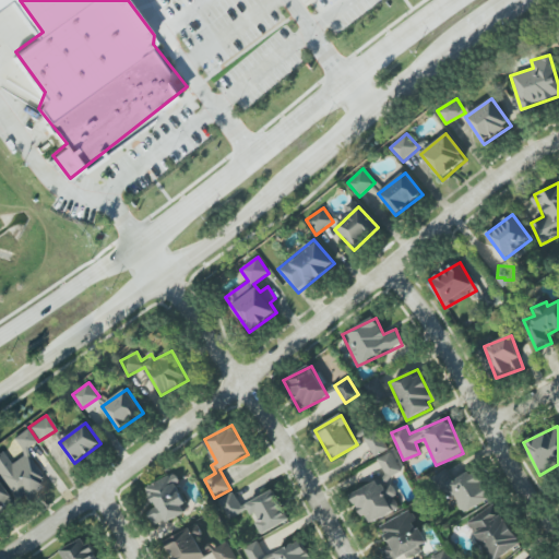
[(34,442),(25,429),(12,439),(21,451),(34,442)]
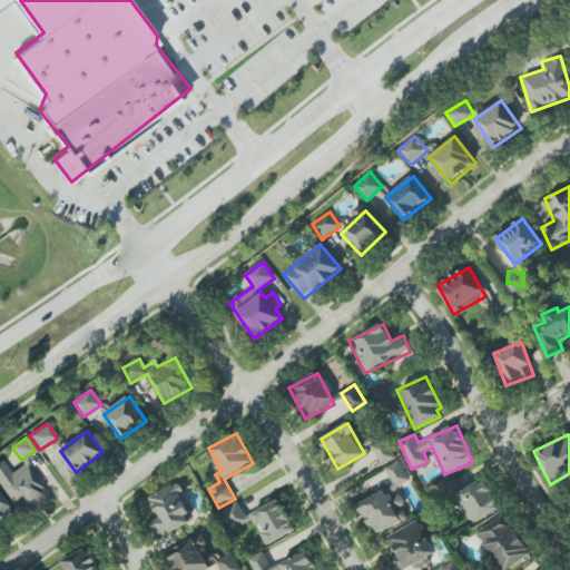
[(389,441),(373,446),(381,465),(395,460),(389,441)]
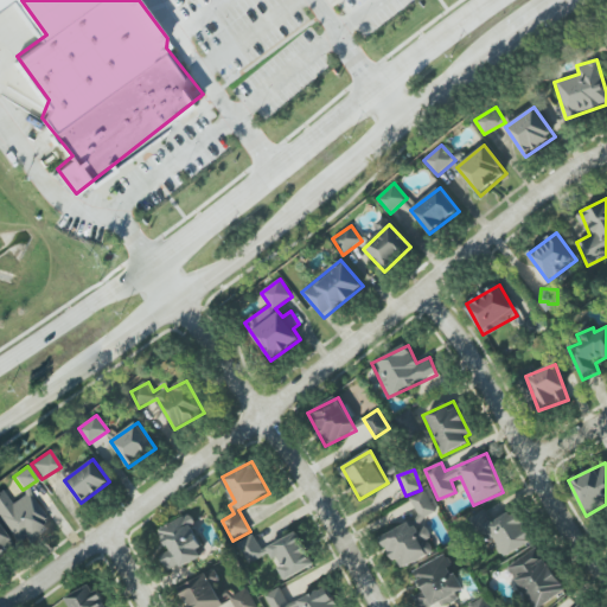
[(438,512),(427,490),(409,498),(420,521),(438,512)]
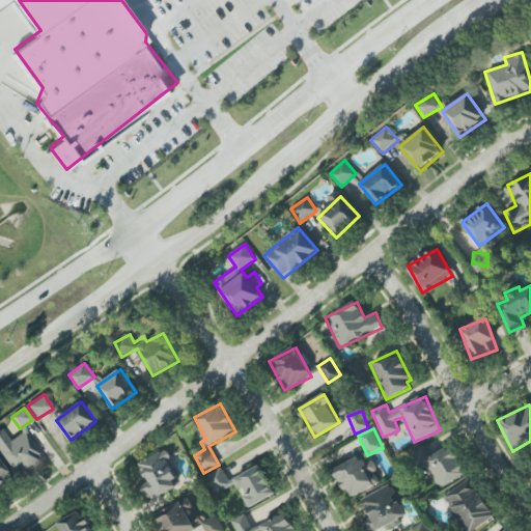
[(25,476),(45,462),(23,431),(9,441),(1,429),(0,430),(0,455),(14,474),(20,469),(25,476)]
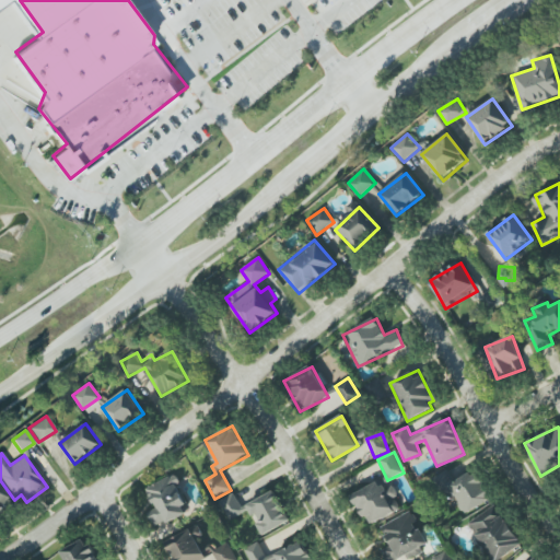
[(478,470),(448,483),(462,513),(491,500),(478,470)]
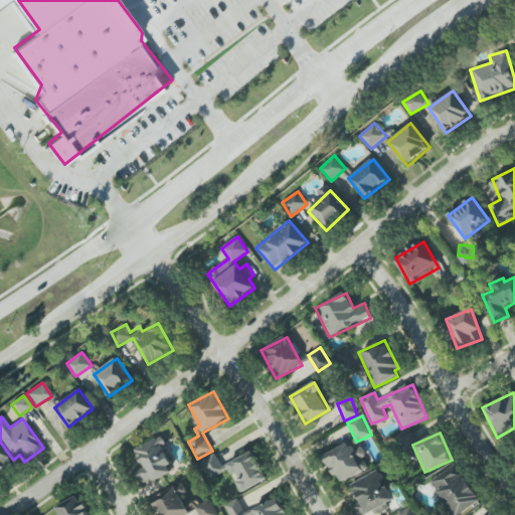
[(135,449),(144,467),(136,471),(143,485),(174,471),(162,446),(166,445),(162,436),(135,449)]
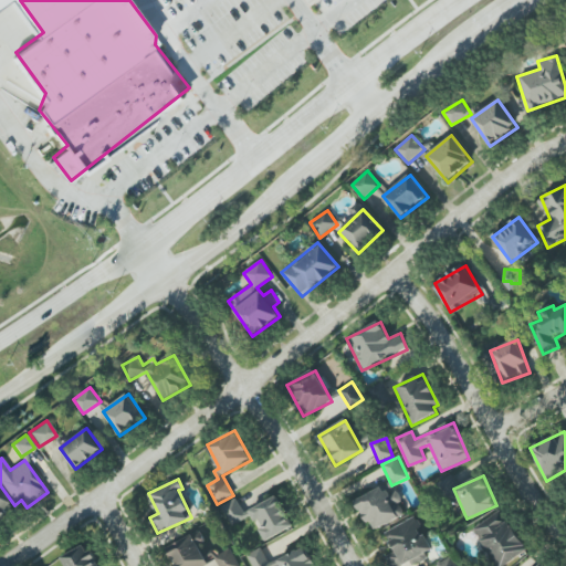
[(357,499),(370,531),(407,515),(396,491),(387,494),(384,488),(357,499)]
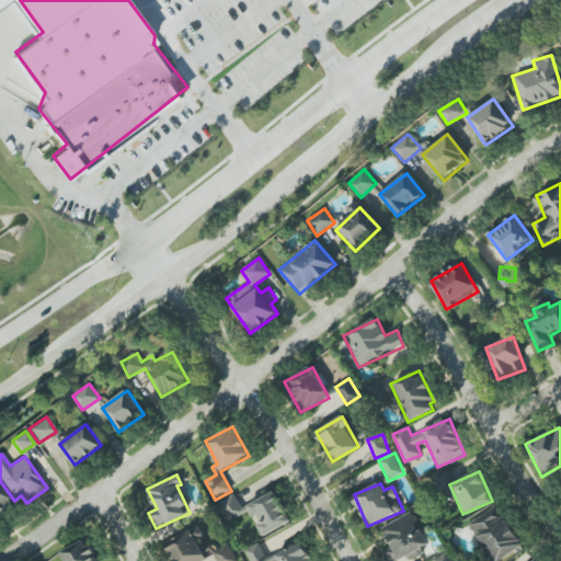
[(241,508),(236,495),(220,502),(229,522),(251,511),(263,536),(290,524),(276,492),(241,508)]
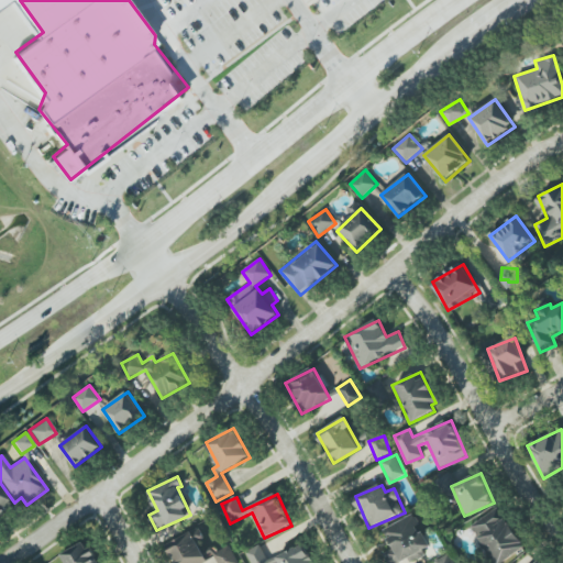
[(496,562),(503,562),(526,547),(498,507),(471,527),(496,562)]
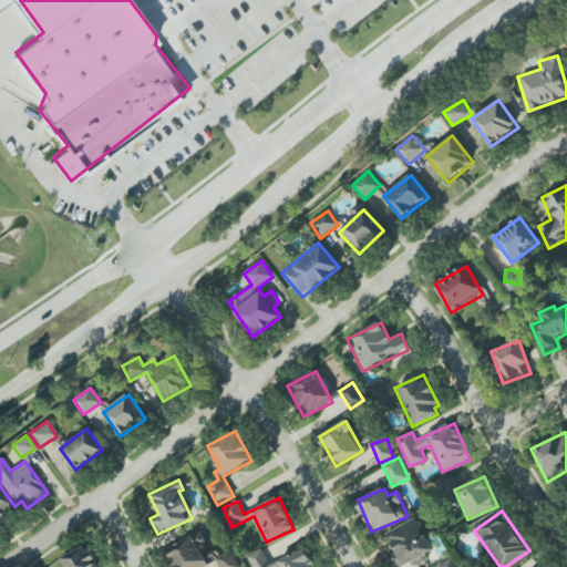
[(385,533),(395,553),(387,557),(390,566),(398,566),(411,562),(413,566),(428,560),(425,554),(433,550),(426,535),(424,536),(416,518),(385,533)]
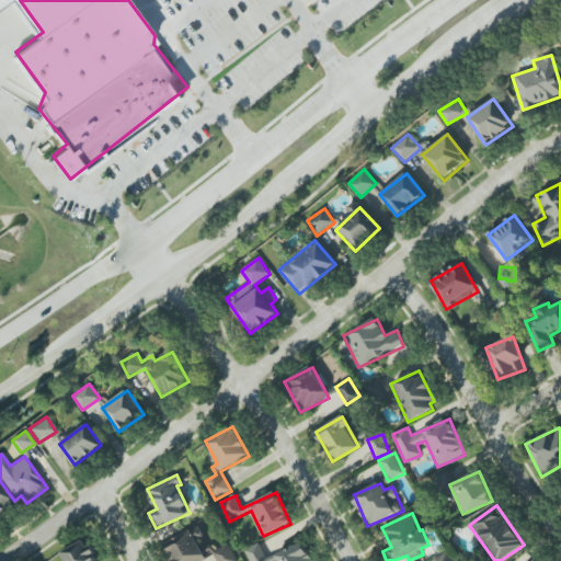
[(237,560),(229,545),(204,556),(197,539),(204,537),(199,527),(165,541),(174,560),(208,560),(216,558),(217,560),(237,560)]
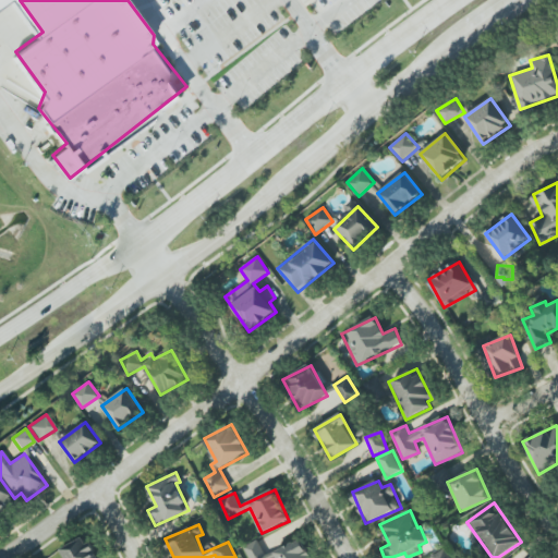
[(60,549),(63,557),(98,557),(92,543),(87,545),(83,537),(60,549)]
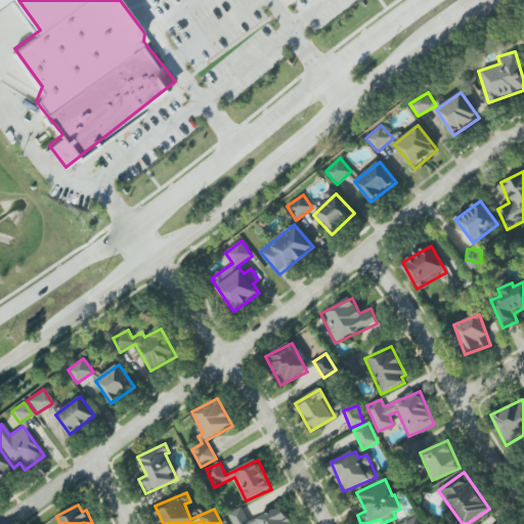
[(250,522),(242,508),(228,515),(233,523),(239,523),(248,520),(250,523),(256,523),(258,523),(292,523),(281,505),(250,522)]
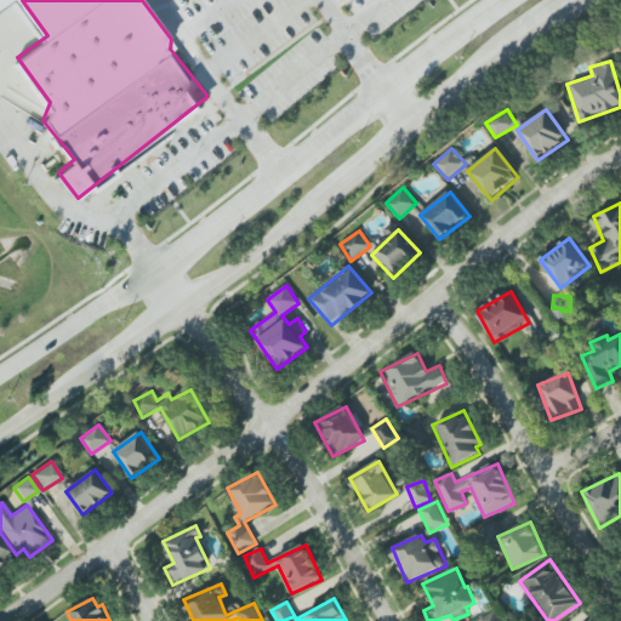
[(480,620),(500,620),(495,610),(479,620),(480,620)]
